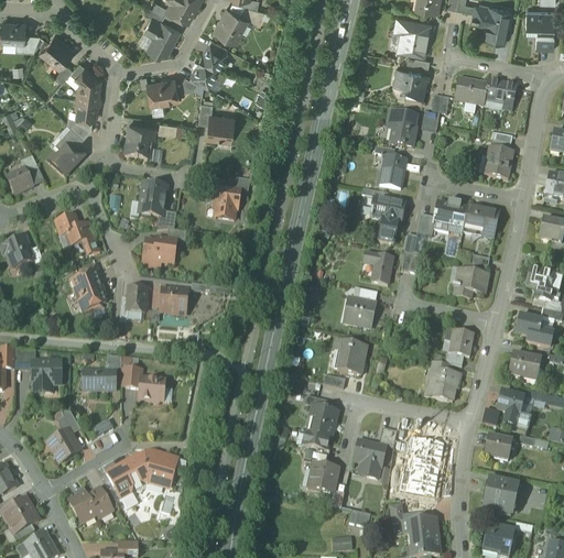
[(171,0),(167,7),(187,18),(197,0),(171,0)]
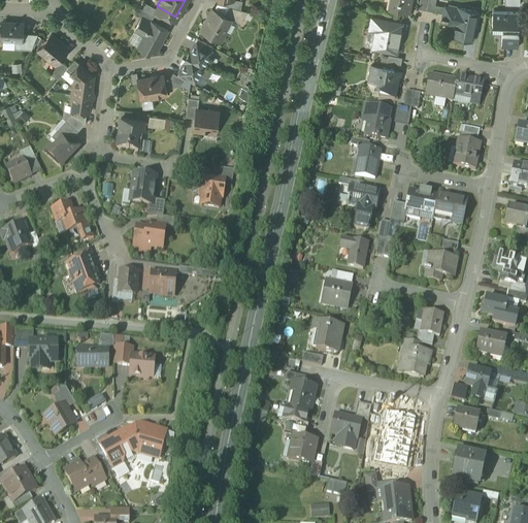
[(389,0),(389,4),(409,8),(410,0),(389,0)]
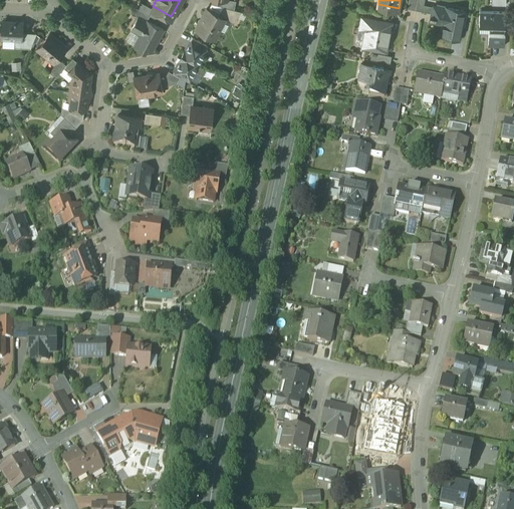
[(467,7),(447,3),(446,4),(434,2),(432,12),(431,12),(430,13),(436,15),(436,14),(444,16),(441,32),(459,36),(463,17),(465,17),(467,7)]
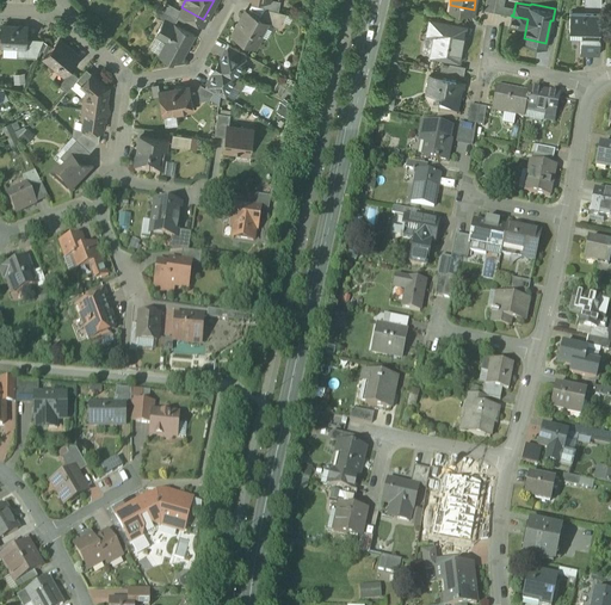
[(287,8),(265,4),(261,11),(279,20),(278,24),(279,24),(287,8)]
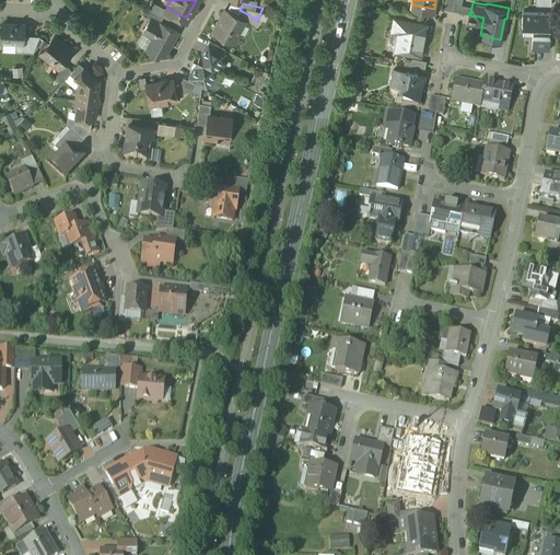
[(163,12),(148,4),(144,11),(151,14),(151,13),(160,19),(163,12)]
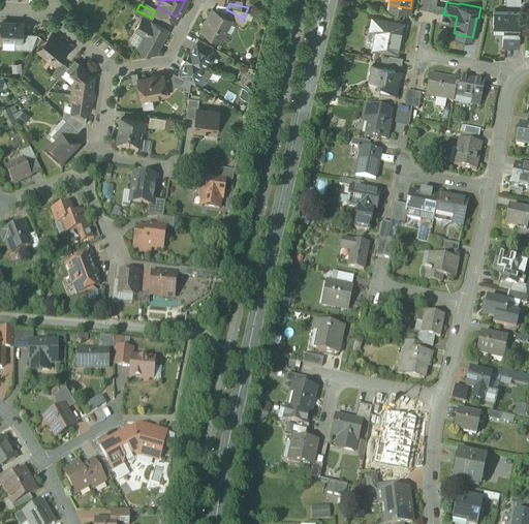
[(229,14),(213,5),(201,26),(221,37),(227,27),(223,25),(229,14)]
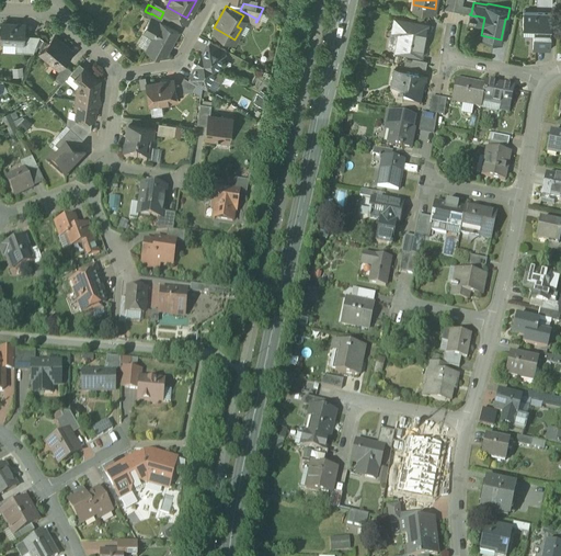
[(523,8),(523,21),(550,21),(550,8),(523,8)]
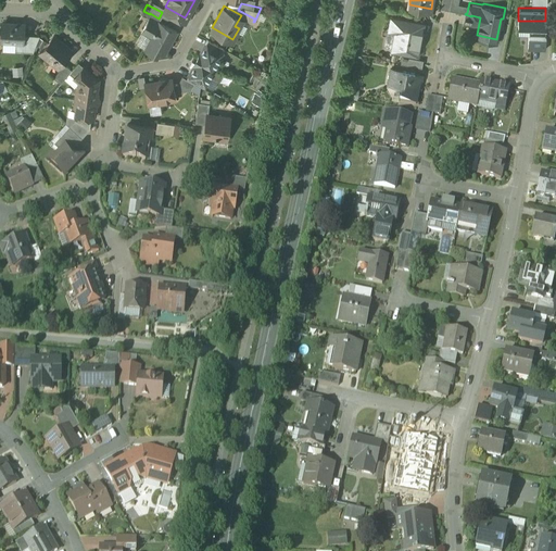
[(159,19),(150,13),(150,14),(142,27),(151,33),(144,45),(158,51),(160,47),(165,50),(177,28),(159,19)]
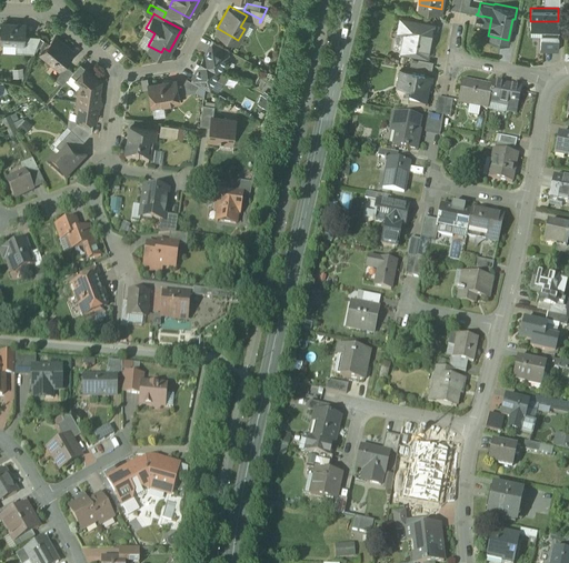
[(433,20),(400,13),(398,26),(407,28),(403,47),(428,51),(433,20)]
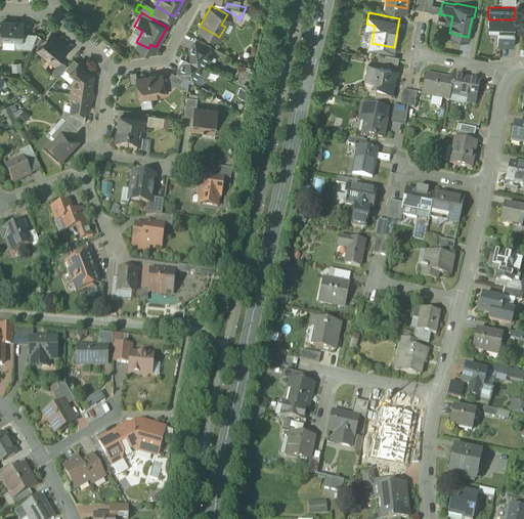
[(23,18),(2,17),(1,35),(22,36),(23,29),(23,18)]
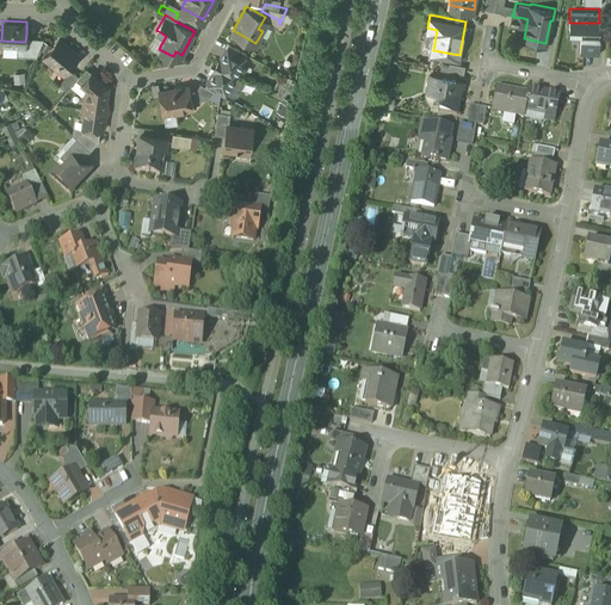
[(43,35),(26,34),(25,42),(24,51),(37,51),(43,35)]
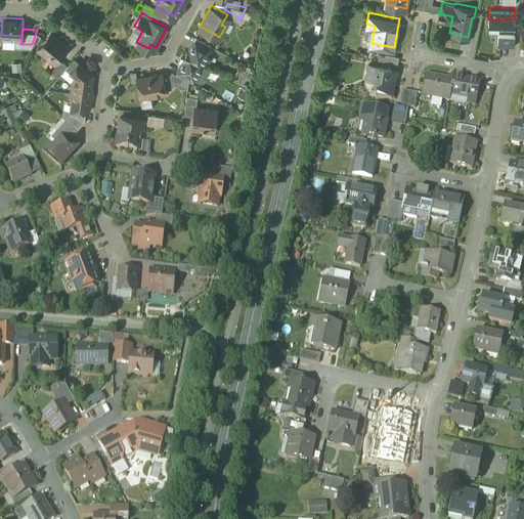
[(68,44),(50,30),(38,45),(48,54),(50,52),(56,57),(68,44)]
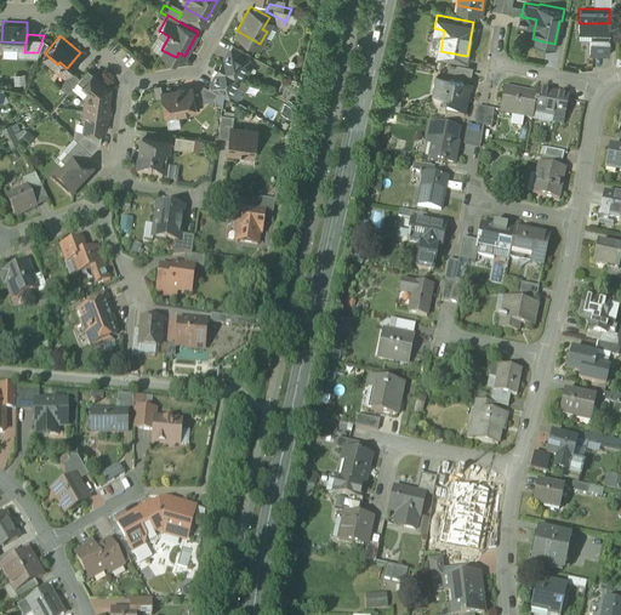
[(251,51),(233,41),(221,62),(240,73),(251,51)]
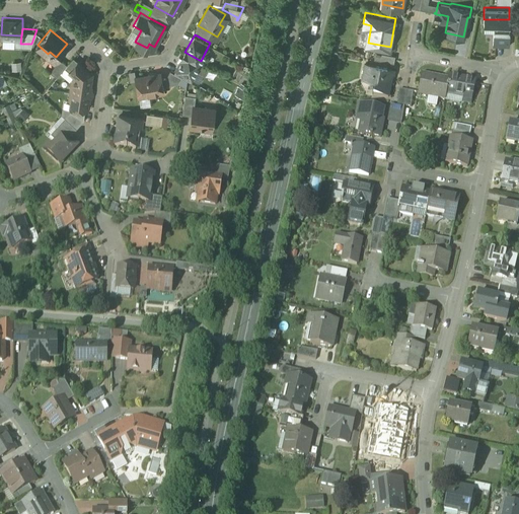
[(395,52),(375,49),(374,56),(394,59),(395,52)]
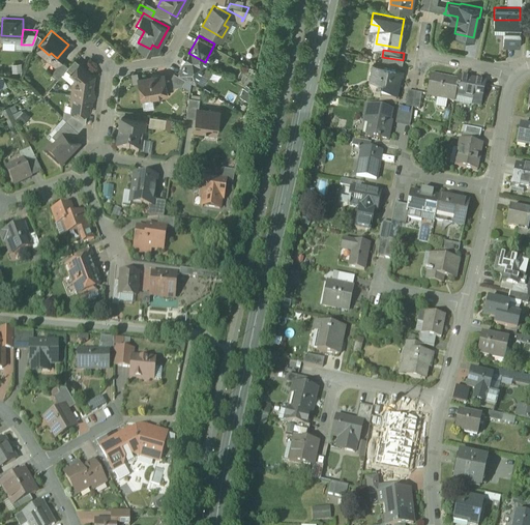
[(205,62),(188,53),(178,71),(186,76),(195,81),(205,62)]
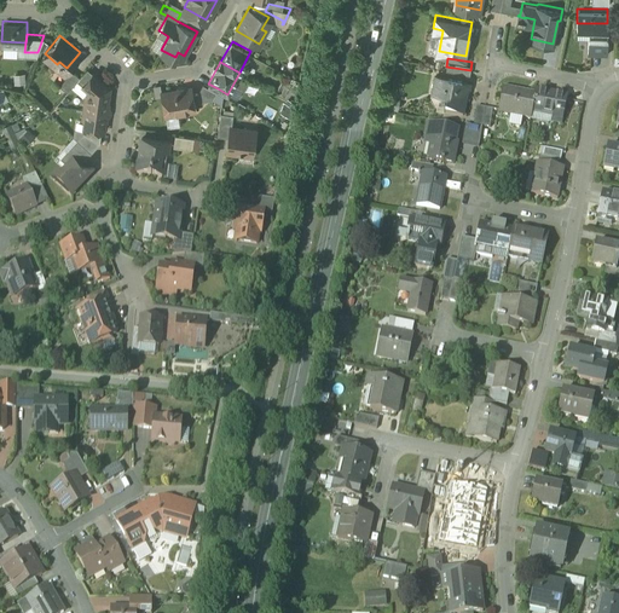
[(61,81),(69,86),(76,73),(68,68),(61,81)]
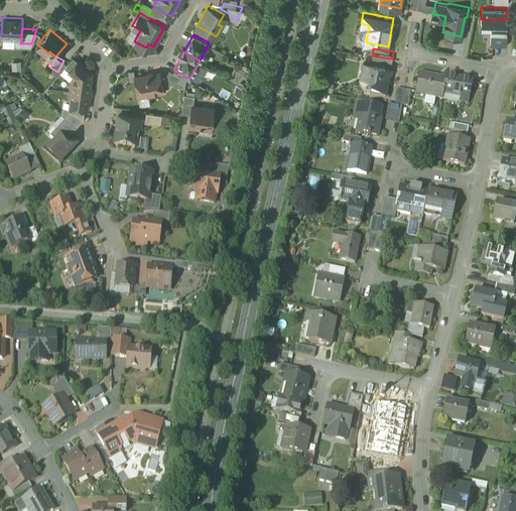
[(87,66),(80,59),(72,70),(74,72),(74,78),(72,78),(71,88),(88,90),(91,74),(86,74),(87,66)]
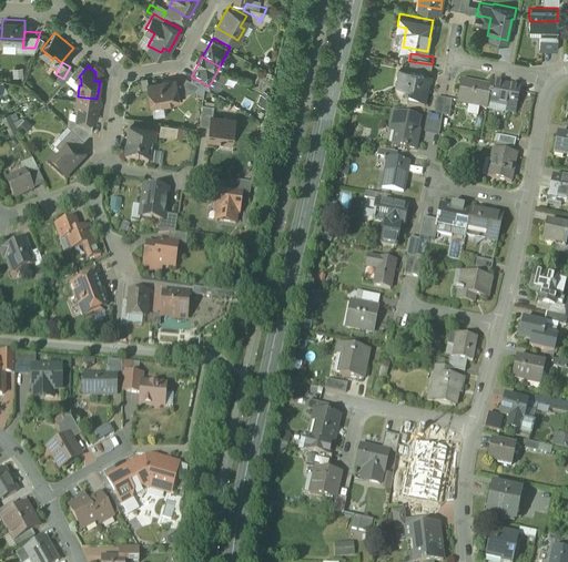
[(430,72),(399,65),(396,82),(404,83),(401,98),(425,102),(430,72)]
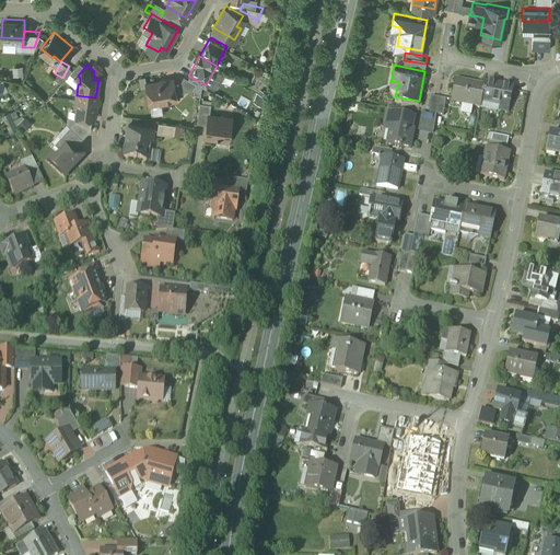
[(188,76),(184,73),(179,81),(174,82),(175,90),(193,87),(197,80),(188,76)]
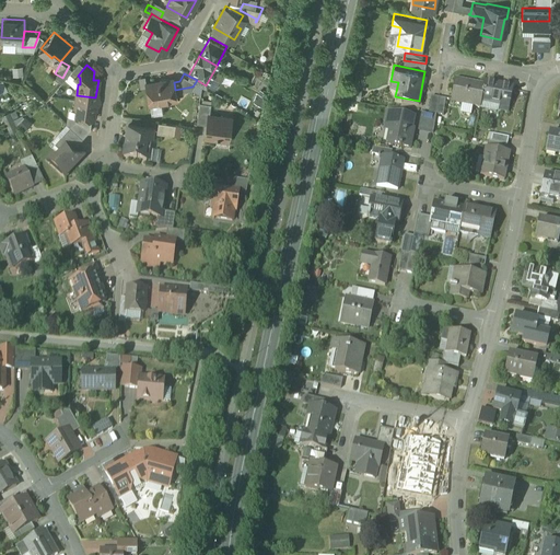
[(173,76),(147,80),(150,101),(176,96),(175,90),(174,82),(173,76)]
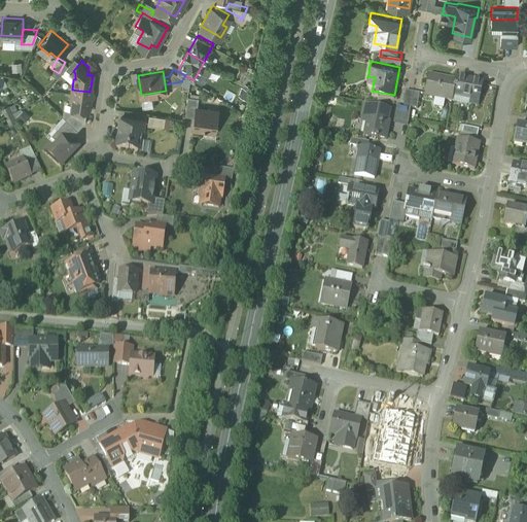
[(455,77),(428,72),(424,91),(452,97),(453,92),(456,77),(455,77)]
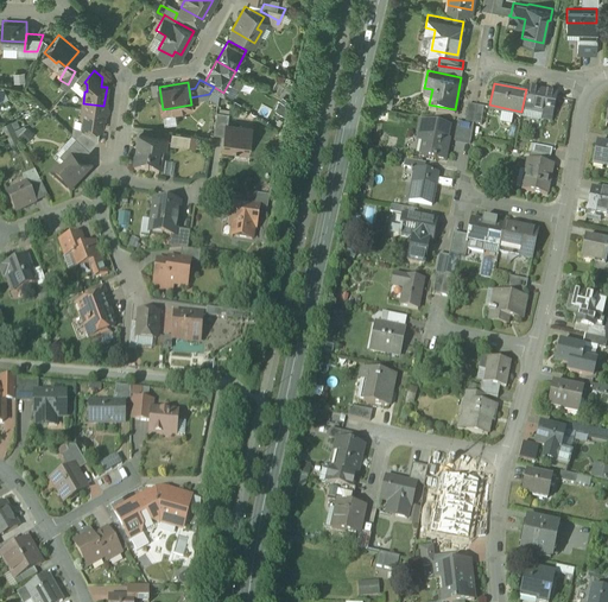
[(557,90),(526,84),(525,89),(526,89),(523,106),(543,109),(543,114),(552,116),(557,90)]
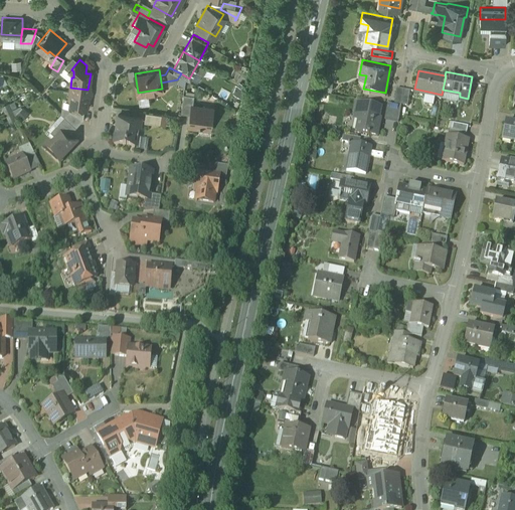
[(331,87),(332,77),(321,76),(320,86),(331,87)]
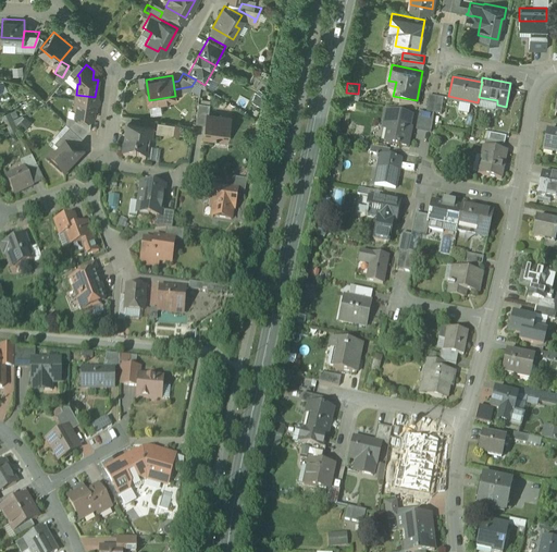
[(436,93),(429,92),(426,109),(434,110),(434,109),(436,93)]
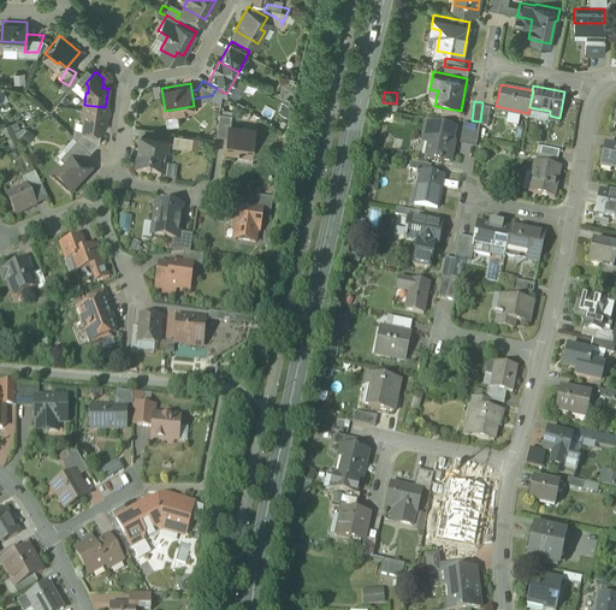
[(491,104),(483,102),(480,120),(487,122),(491,104)]
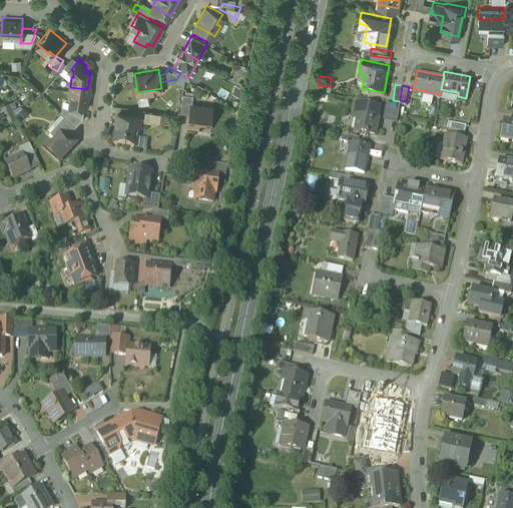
[(87,89),(70,87),(68,97),(70,97),(68,106),(83,109),(84,105),(85,105),(87,89)]
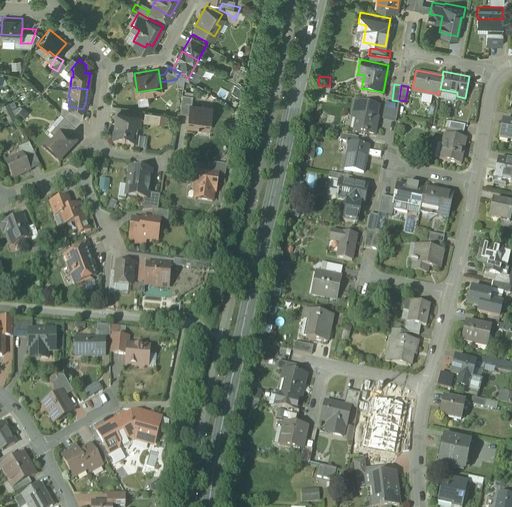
[(193,92),(183,90),(180,109),(189,111),(190,111),(191,107),(190,107),(190,102),(192,102),(193,92)]
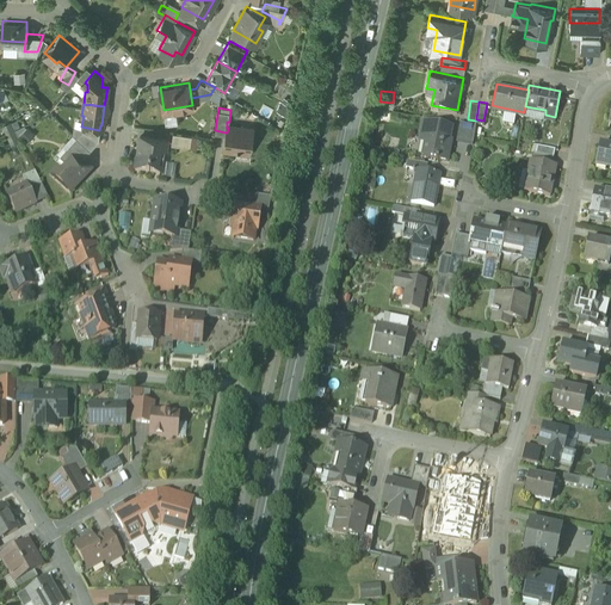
[(12,116),(4,119),(10,139),(18,136),(12,116)]
